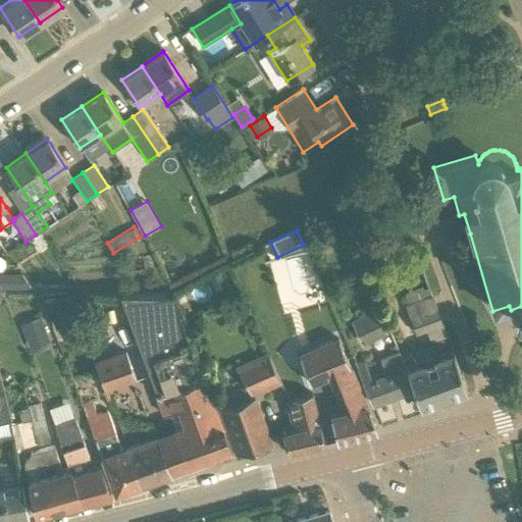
[(0,274),(0,285),(2,289),(32,289),(22,274),(3,274),(0,274)]
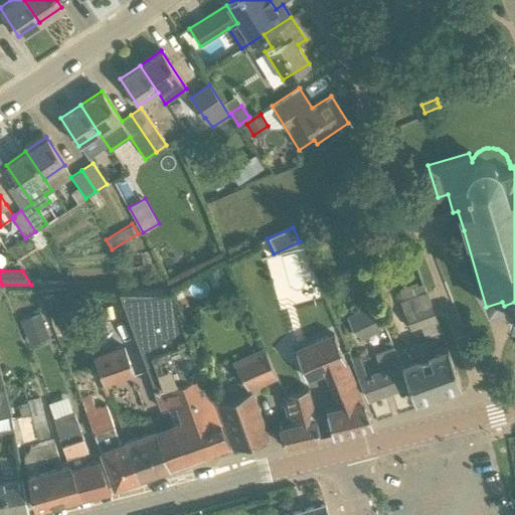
[(180,417),(154,427),(167,466),(228,444),(221,425),(200,372),(169,290),(160,290),(117,290),(137,342),(154,388),(155,393),(154,395),(160,413),(176,405),(180,417)]
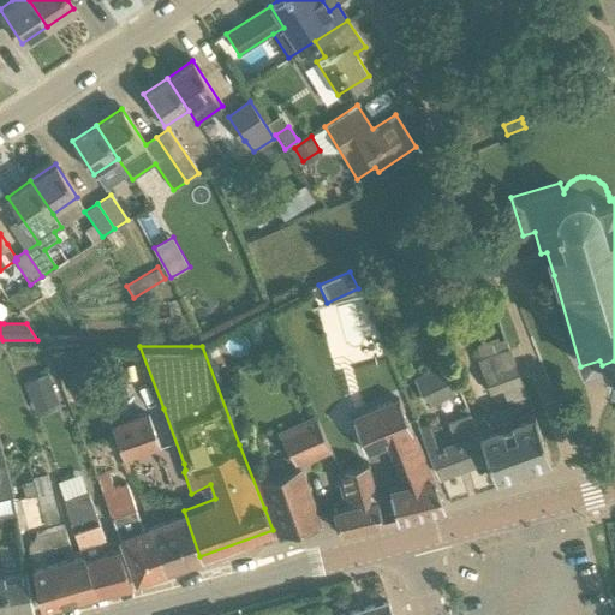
[(513,362),(507,347),(477,359),(490,393),(501,388),(507,402),(525,395),(520,380),(514,382),(507,364),(513,362)]
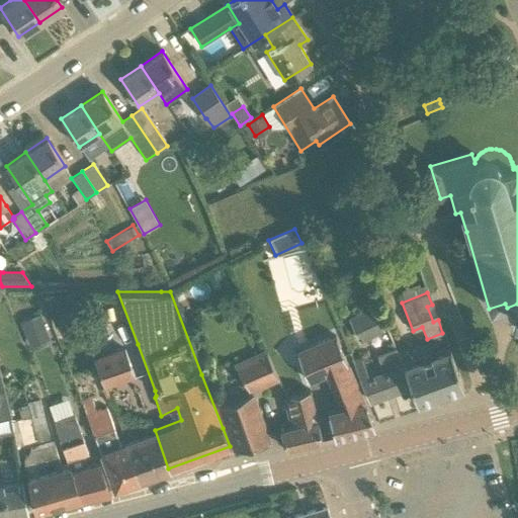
[(45,295),(54,323),(71,316),(63,293),(45,295)]
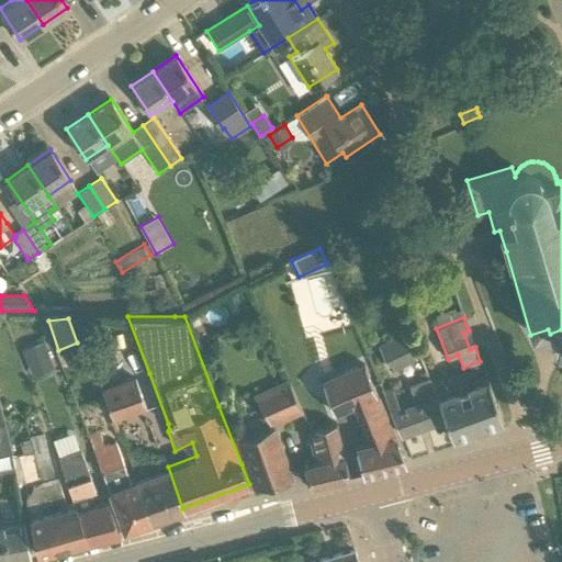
[(189,327),(192,336),(204,332),(201,322),(189,327)]
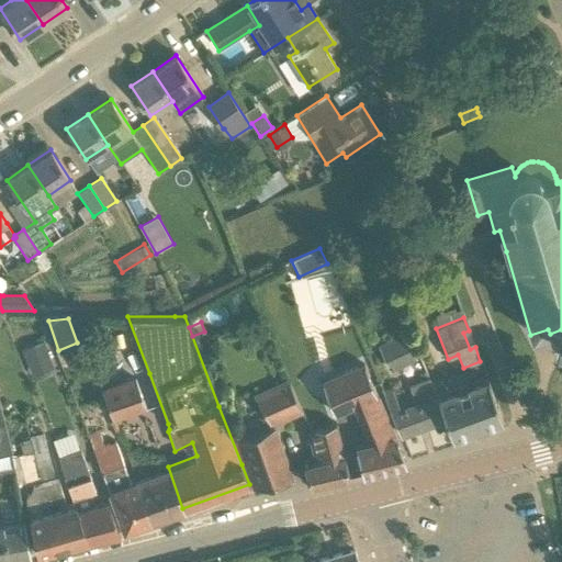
[(390,372),(416,359),(404,333),(378,345),(390,372)]
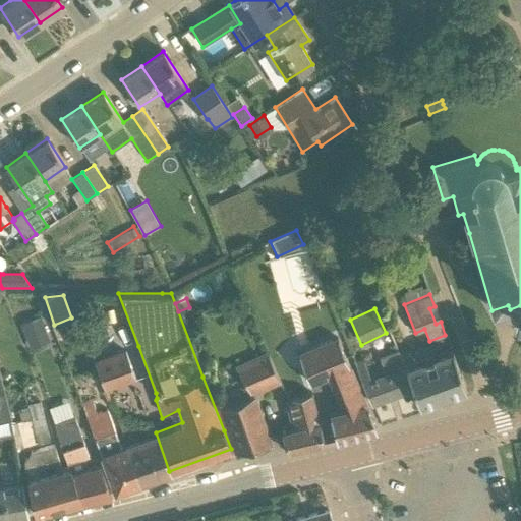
[(42,316),(20,325),(29,344),(49,336),(42,316)]
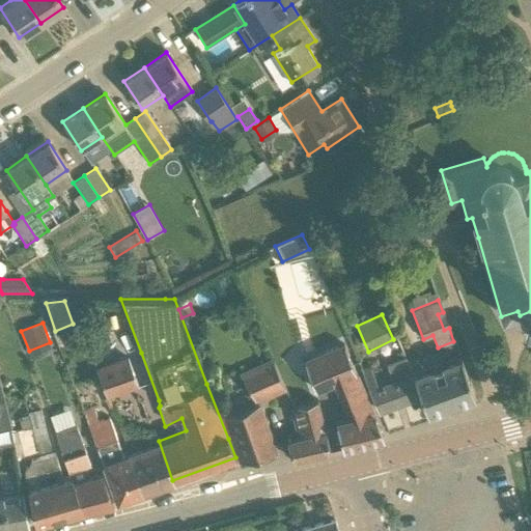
[(341,447),(383,437),(378,417),(358,371),(355,372),(342,343),(304,359),(317,392),(334,385),(347,416),(333,420),(340,447),(341,447)]
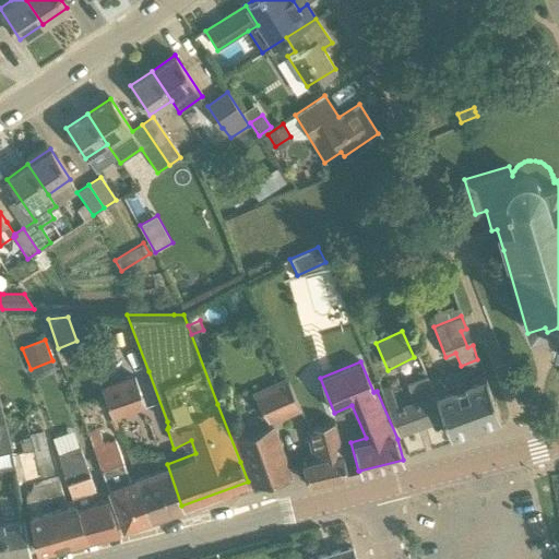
[(484,373),(435,392),(442,416),(449,433),(499,416),(491,395),(484,373)]
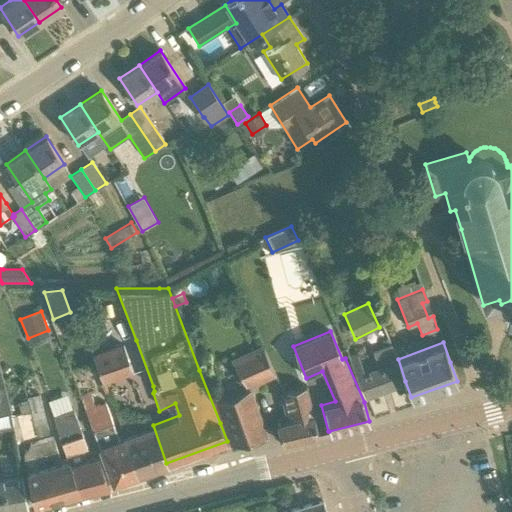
[(104,382),(132,372),(122,344),(93,354),(104,382)]
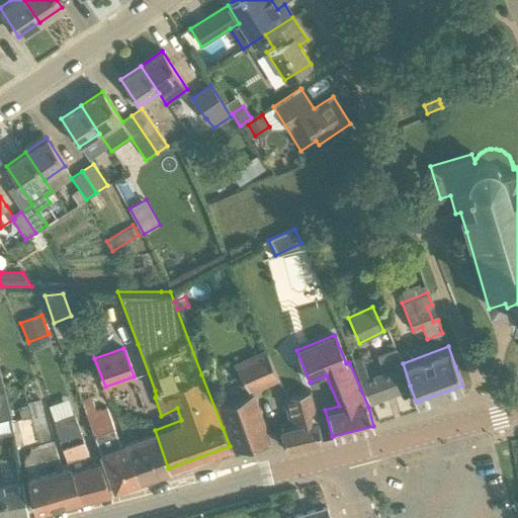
[(363,357),(355,360),(369,401),(410,385),(403,363),(398,350),(379,356),(384,371),(370,376),(363,357)]
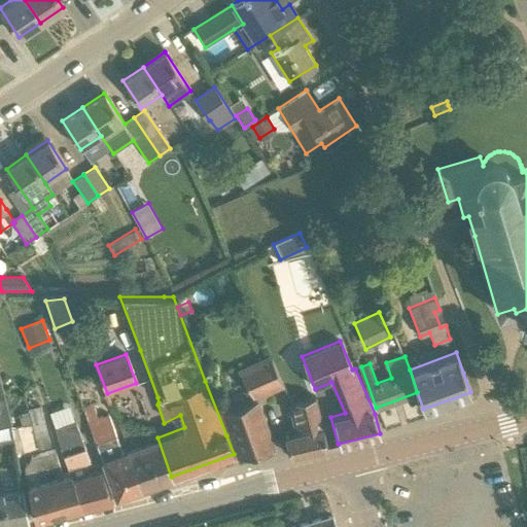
[(238,371),(250,402),(255,400),(281,392),(269,358),(238,371)]
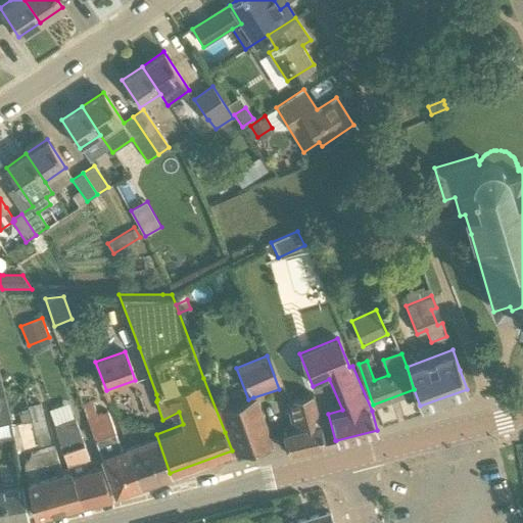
[(292,429),(282,432),(286,452),(325,442),(314,394),(285,401),(292,429)]
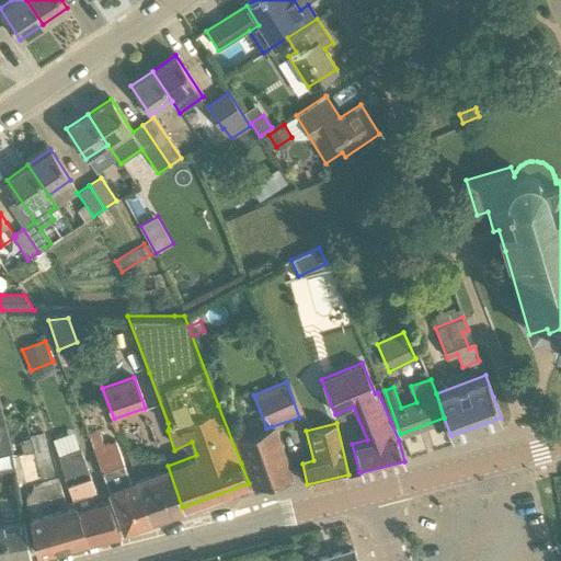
[(288,474),(272,426),(266,428),(236,438),(245,466),(252,485),(288,474)]
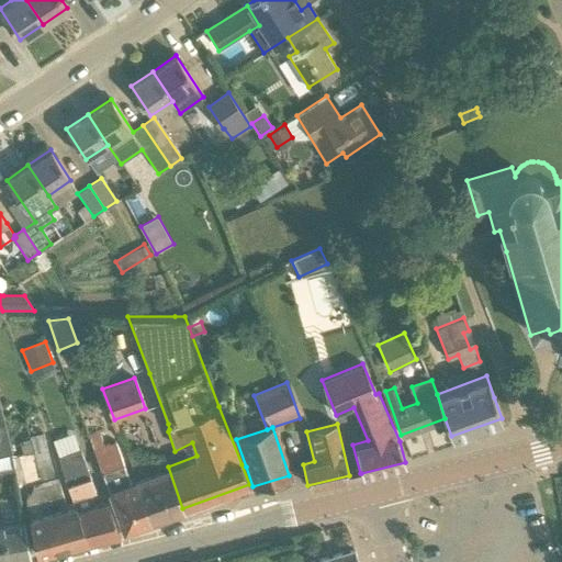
[(76,433),(55,438),(59,452),(79,447),(76,433)]
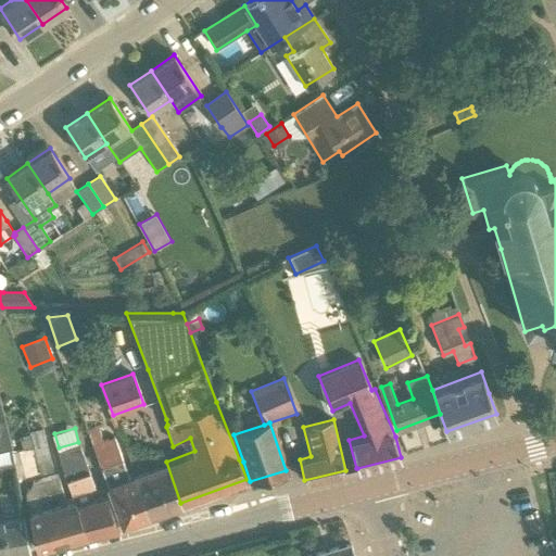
[(100,429),(88,433),(108,485),(106,485),(122,526),(149,516),(134,476),(128,477),(113,437),(104,440),(100,429)]
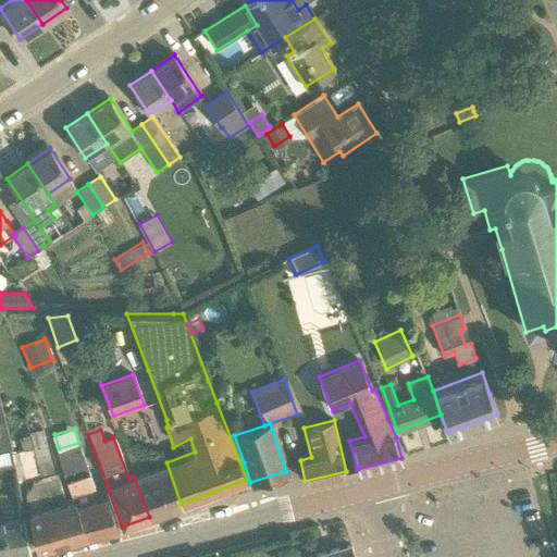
[(28,436),(32,449),(39,473),(53,470),(42,433),(28,436)]
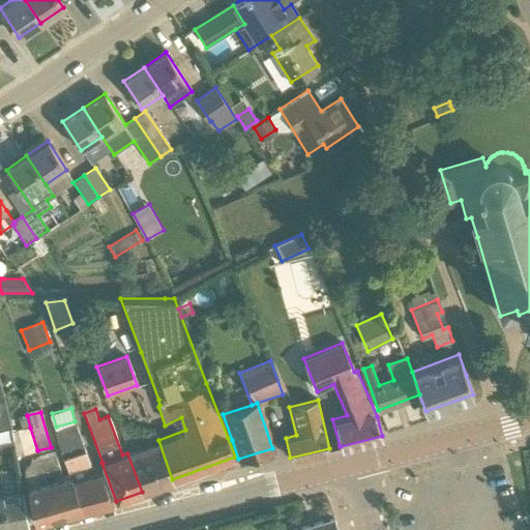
[(7,414),(0,415),(0,430),(10,428),(7,414)]
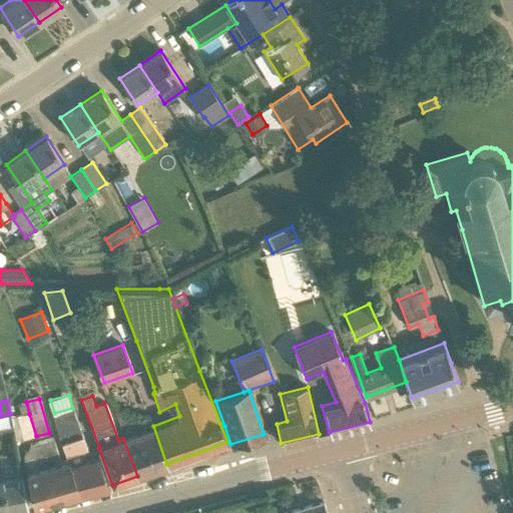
[(22,439),(36,436),(29,414),(16,419),(22,439)]
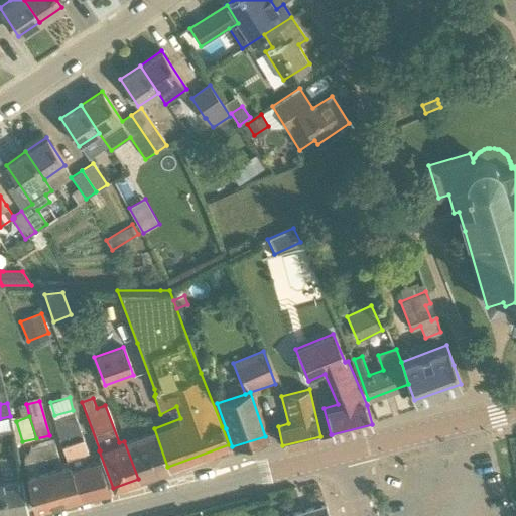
[(68,463),(70,465),(81,496),(108,489),(96,459),(91,460),(76,418),(54,424),(68,463)]
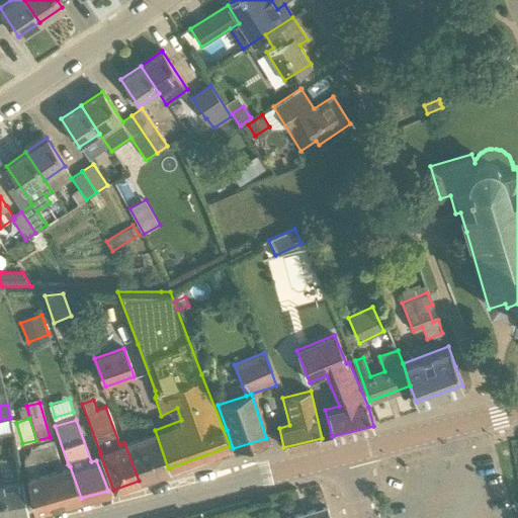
[(124,441),(124,443),(139,481),(169,469),(168,468),(155,430),(124,441)]
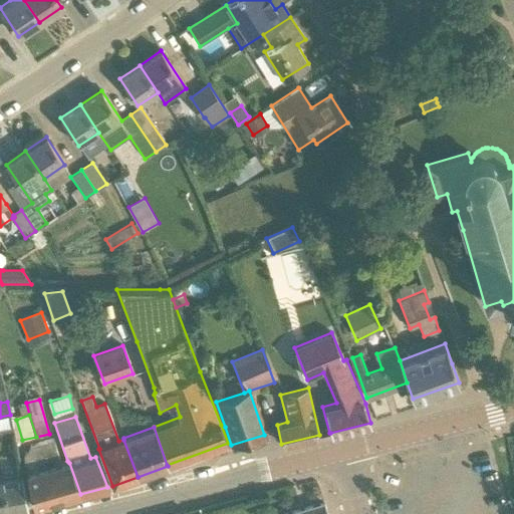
[(41,443),(56,501),(80,494),(69,463),(67,461),(60,463),(52,439),(41,443)]
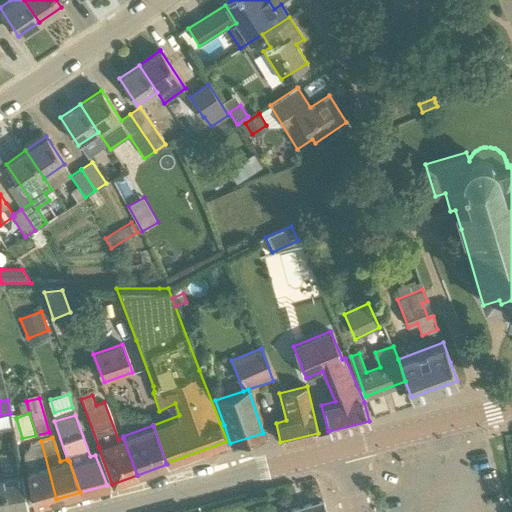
[(22,453),(34,505),(56,499),(41,441),(29,445),(31,450),(22,453)]
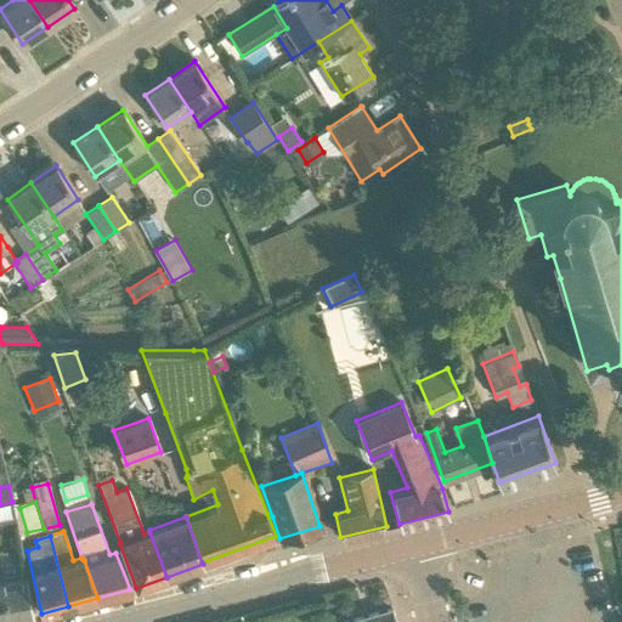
[(0,621),(33,617),(26,576),(20,577),(21,581),(5,584),(3,580),(0,580),(0,621)]
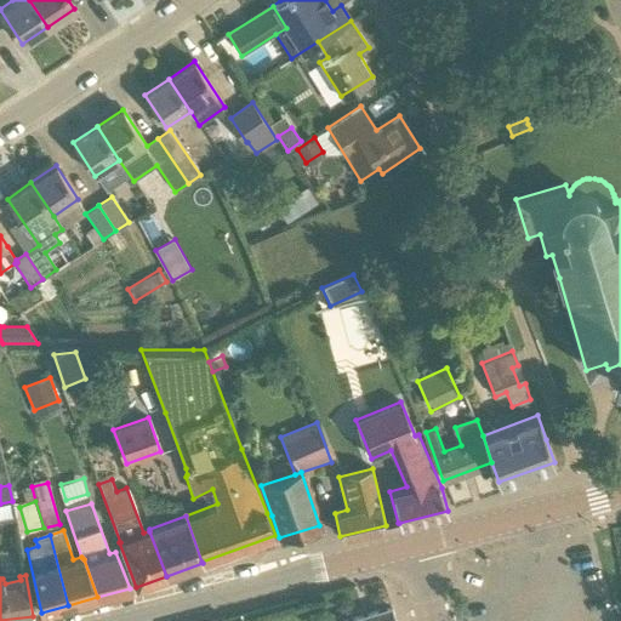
[(394,620),(391,607),(368,614),(347,620),(394,620)]
